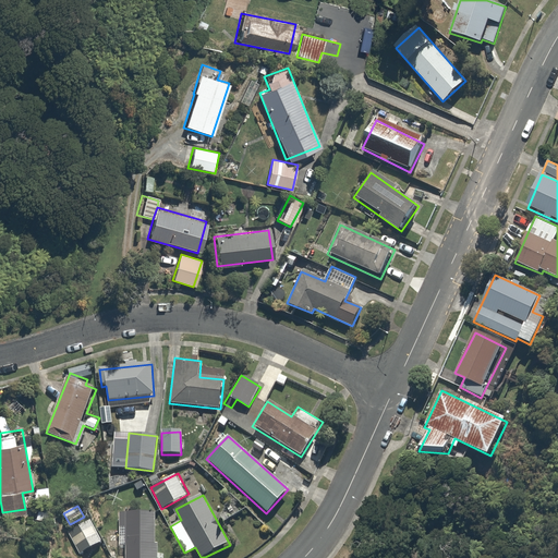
[(155,542),(155,511),(119,511),(119,545),(125,545),(124,557),(157,557),(157,542),(155,542)]
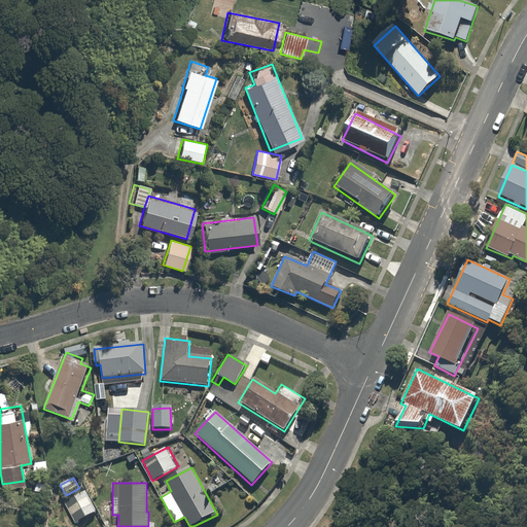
[(84,489),(64,501),(74,525),(96,513),(84,489)]
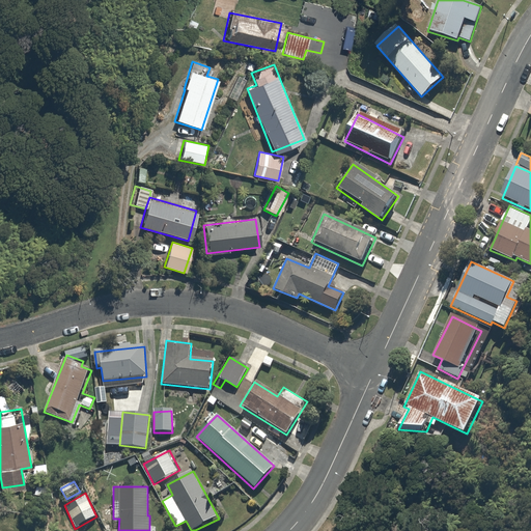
All buildings are outlined.
